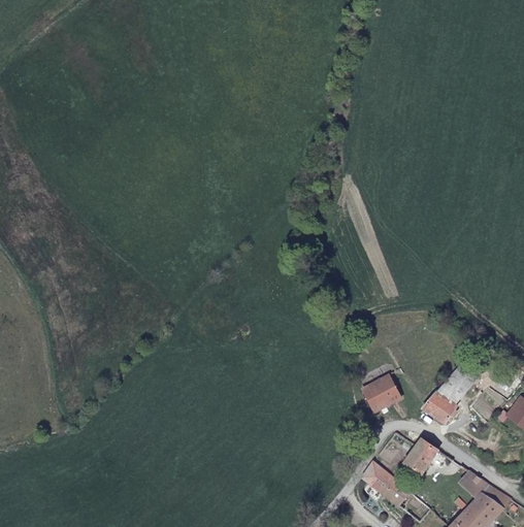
[(479,374),(462,362),(458,366),(437,391),(455,403),(479,374)]
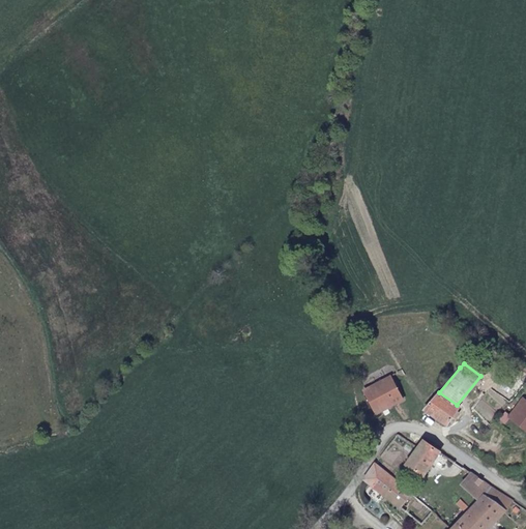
[(390,375),(363,389),(376,414),(403,400),(390,375)]
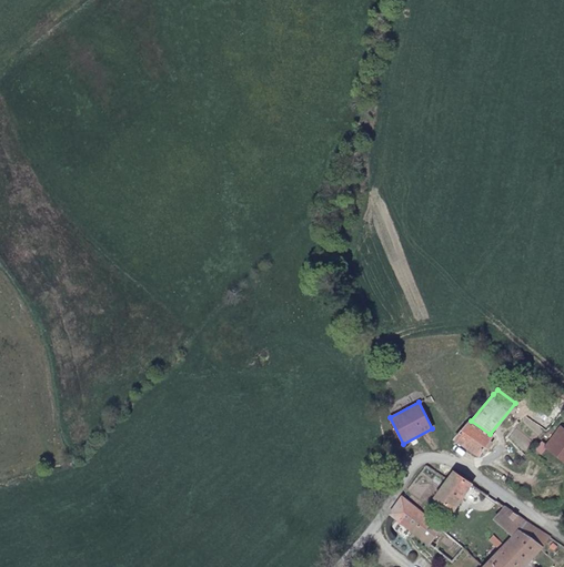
[(453,436),(451,439),(480,457),(492,439),(467,422),(453,436)]
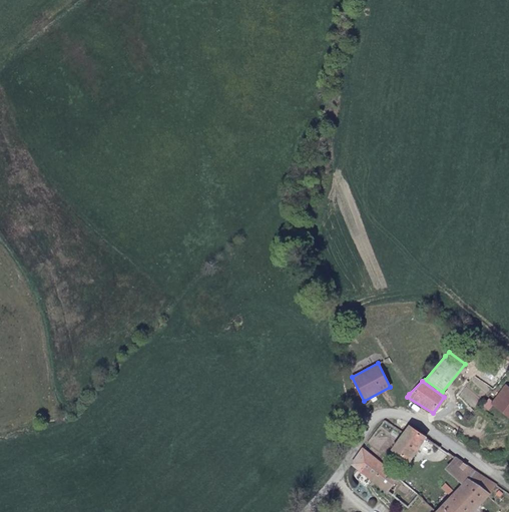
[(508,388),(506,386),(495,401),(508,412),(508,388)]
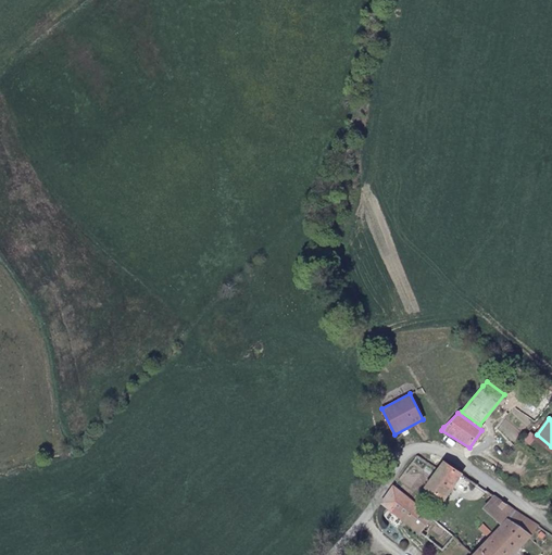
[(443,459),(436,467),(423,484),(442,500),(463,474),(443,459)]
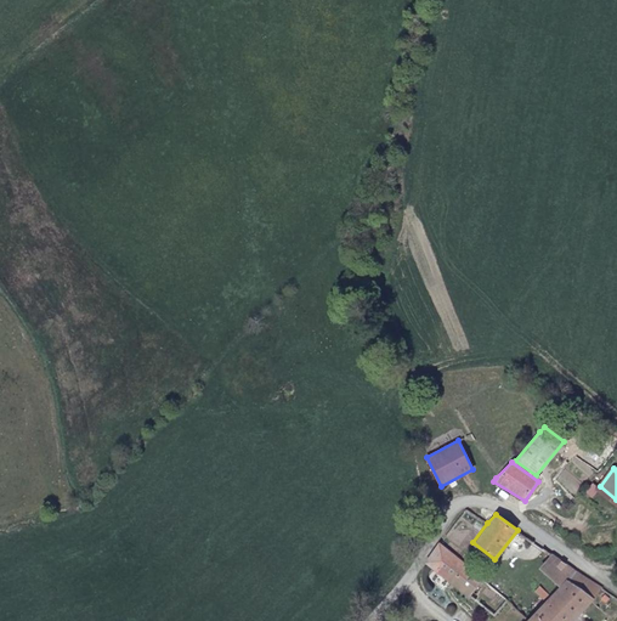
[(480,575),(439,542),(424,559),(464,592),(480,575)]
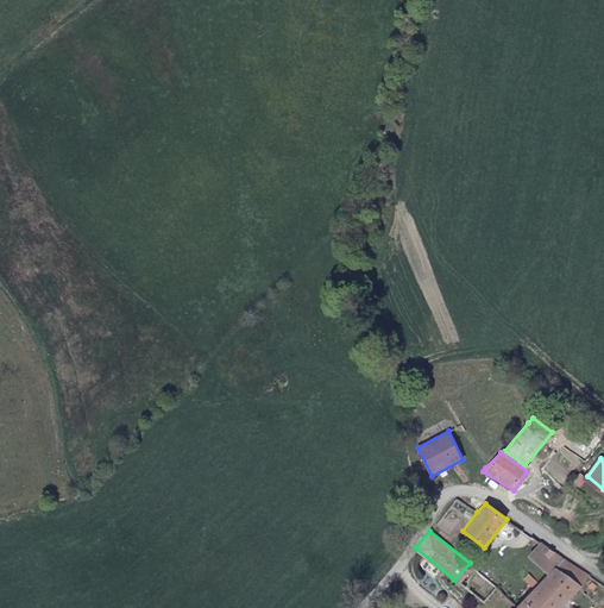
[(546,571),(560,556),(540,541),(527,557),(546,571)]
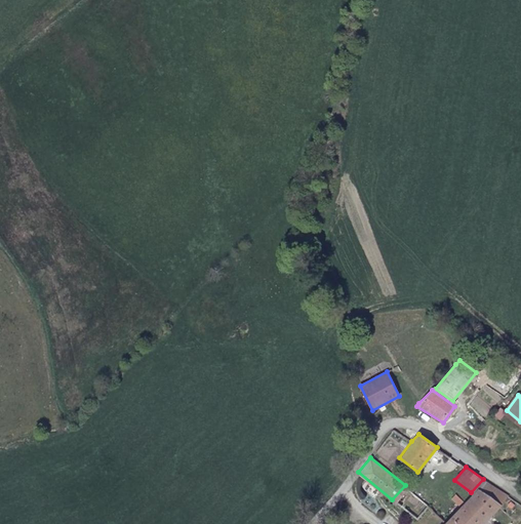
[(480,523),(507,495),(484,479),(483,479),(471,492),(463,501),(458,506),(442,523),(480,523)]
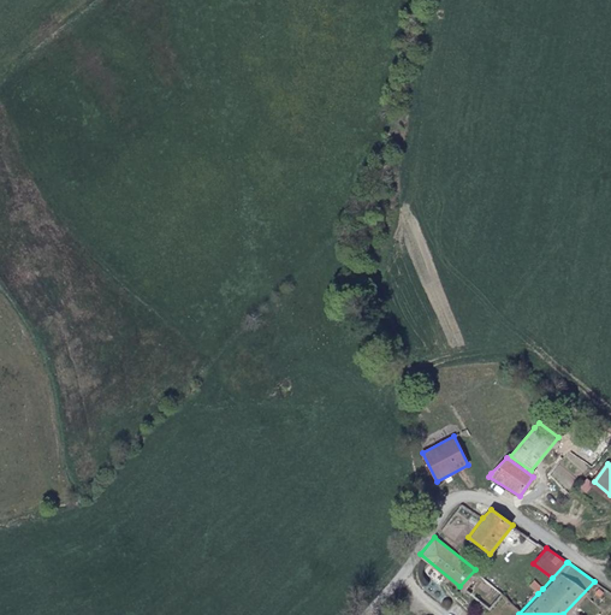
[(526,583),(538,593),(543,589),(529,578),(526,583)]
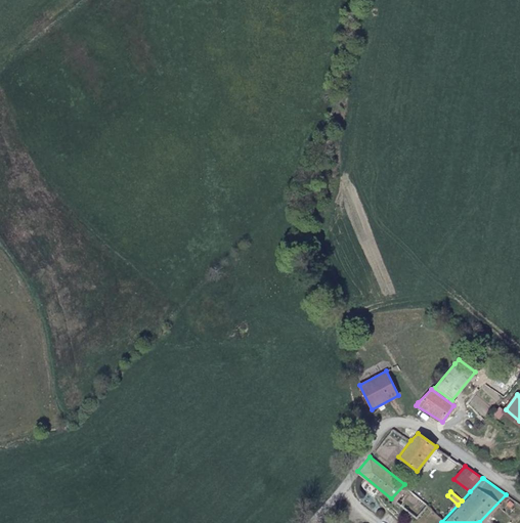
All buildings are outlined.
